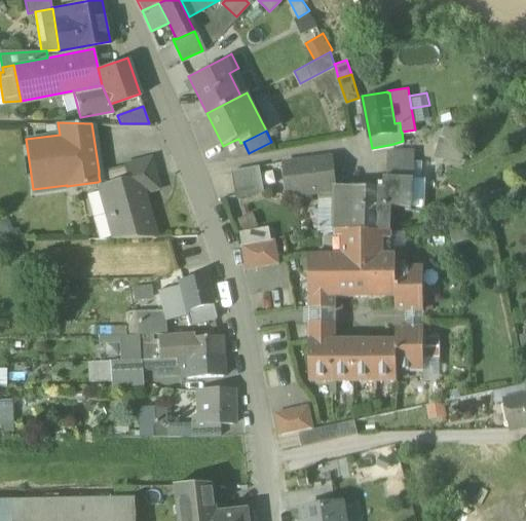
[(465,141),(440,134),(435,154),(461,161),(465,141)]
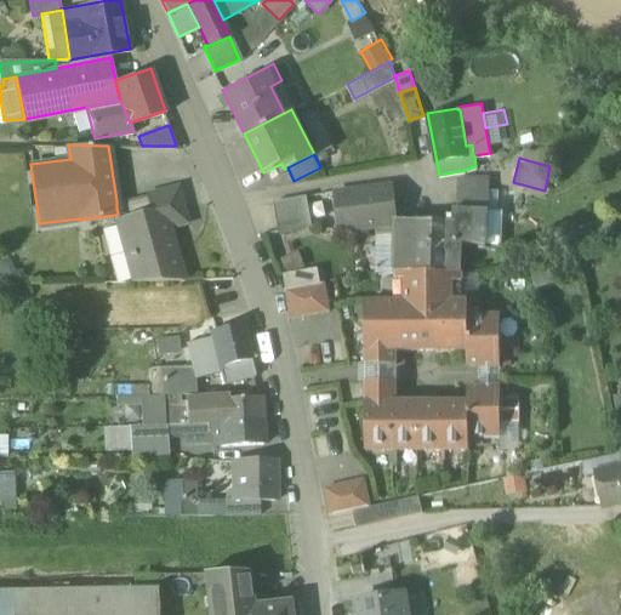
[(375,226),(396,223),(396,217),(391,181),(336,188),(341,229),(347,229),(352,233),(360,232),(364,227),(375,226)]
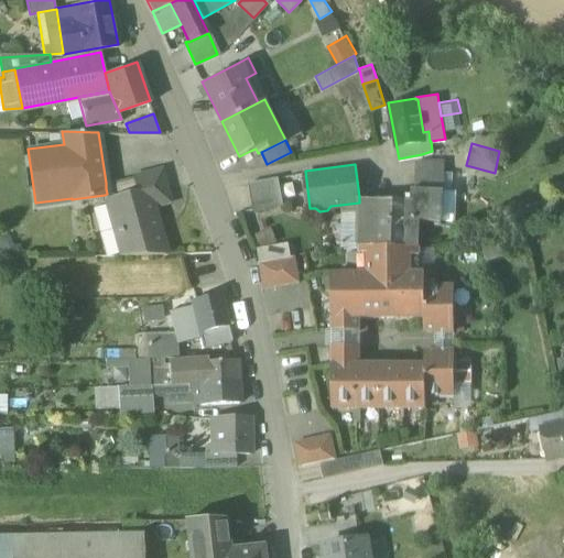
[(133,175),(138,192),(165,185),(161,167),(133,174),(133,175)]
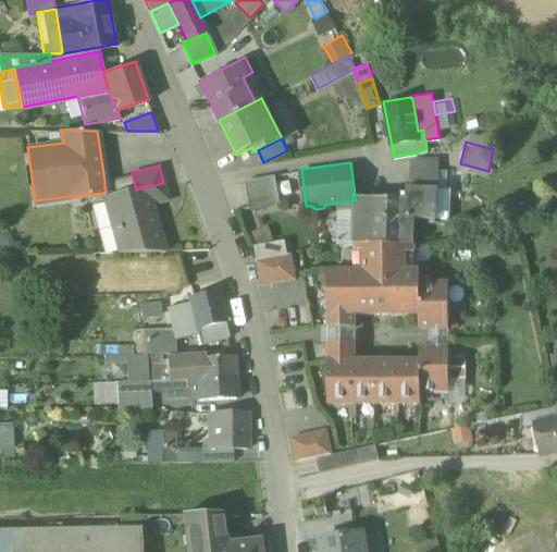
[(431,188),(437,188),(437,186),(438,171),(423,170),(410,170),(410,171),(409,185),(432,187),(431,188)]
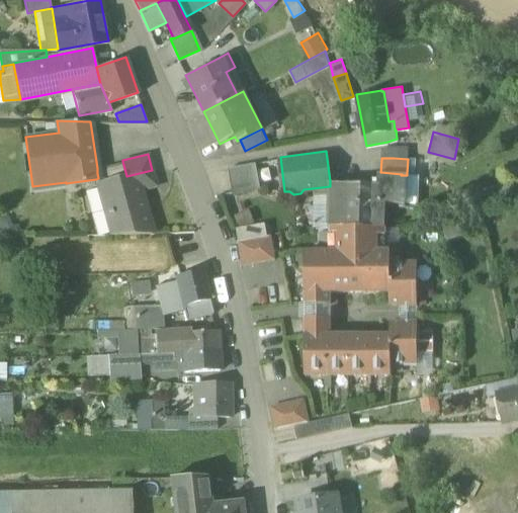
[(99,184),(113,233),(151,232),(151,229),(139,187),(155,183),(152,170),(126,176),(122,161),(106,165),(108,171),(97,173),(98,178),(96,179),(97,185),(99,184)]
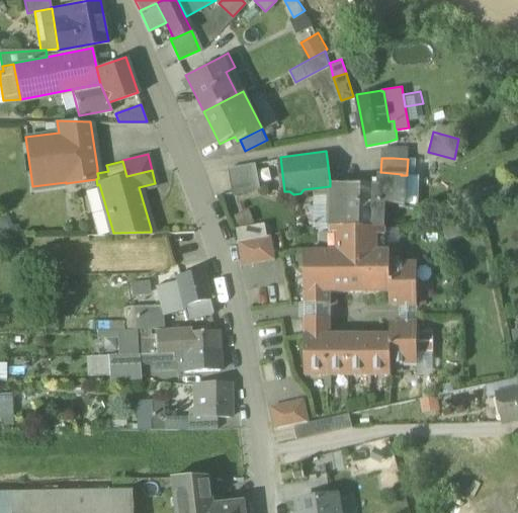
[(229,167),(233,190),(261,185),(256,162),(229,167)]
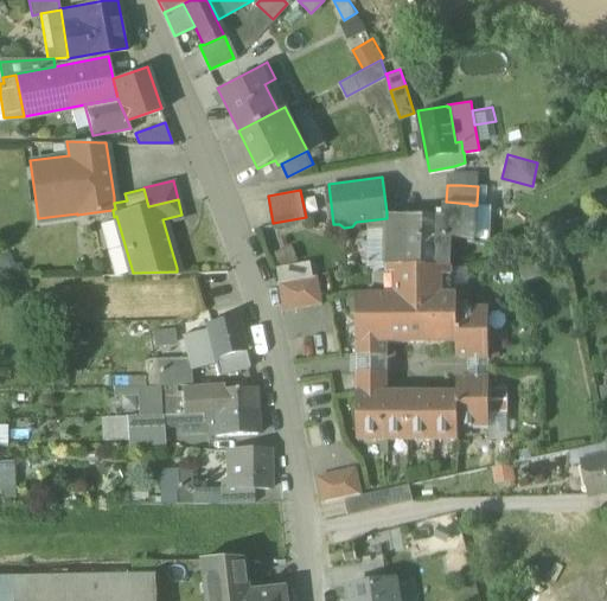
[(442,215),(425,213),(422,262),(449,263),(449,261),(451,261),(452,236),(468,236),(470,205),(471,204),(446,202),(442,202),(442,215)]
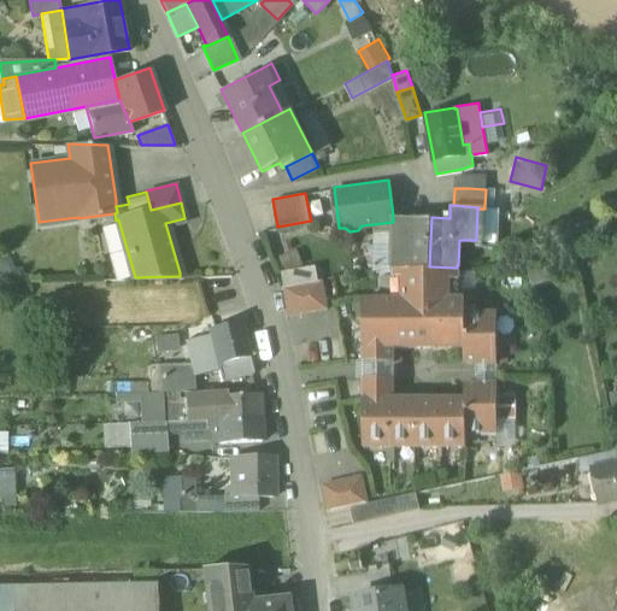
[(500,206),(485,206),(485,209),(477,209),(476,240),(500,240),(500,206)]
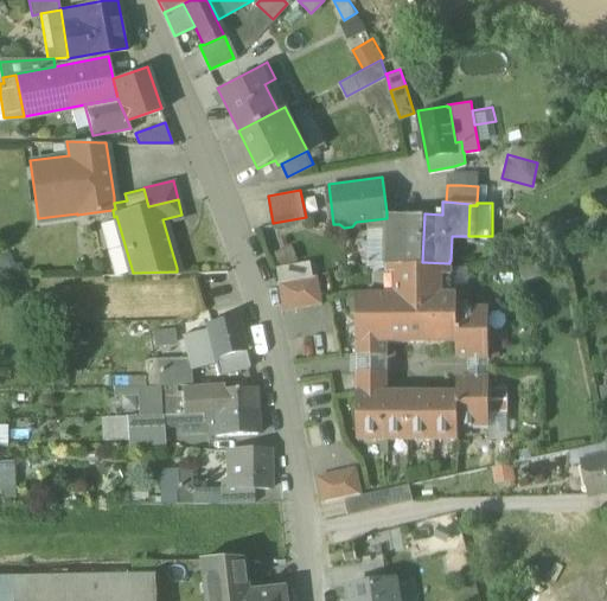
[(387,262),(422,262),(425,213),(387,212),(387,218),(387,262)]
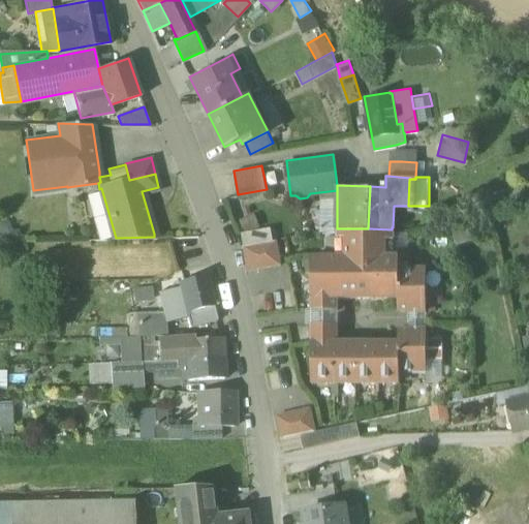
[(337,190),(319,192),(318,232),(337,228),(337,190)]
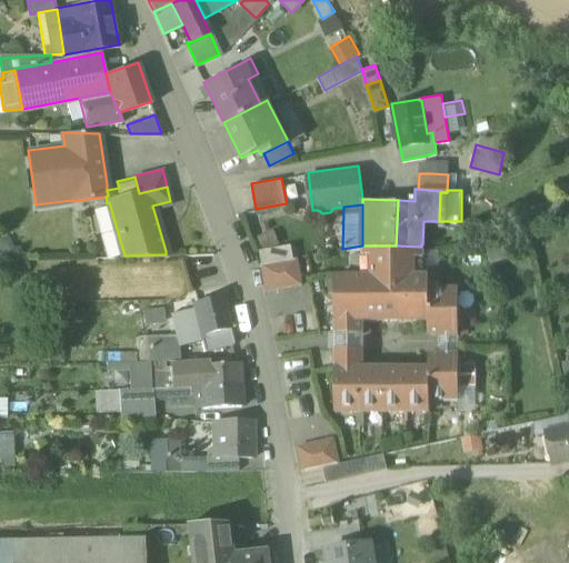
[(257,233),(262,248),(280,240),(275,227),(257,233)]
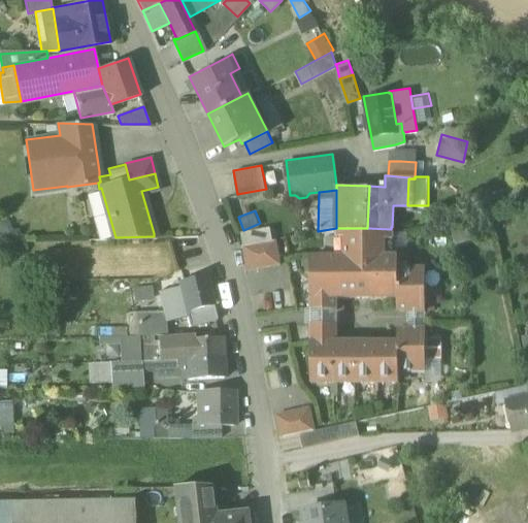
[(7,217),(0,220),(0,236),(13,231),(7,217)]
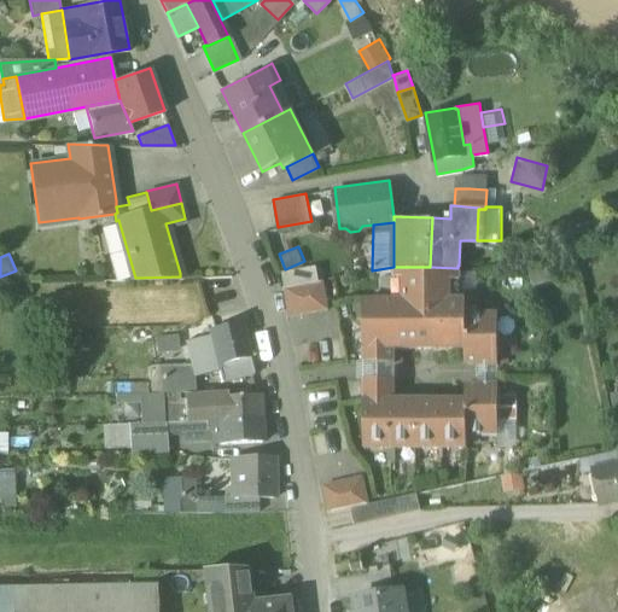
[(528,267),(534,284),(559,274),(553,258),(528,267)]
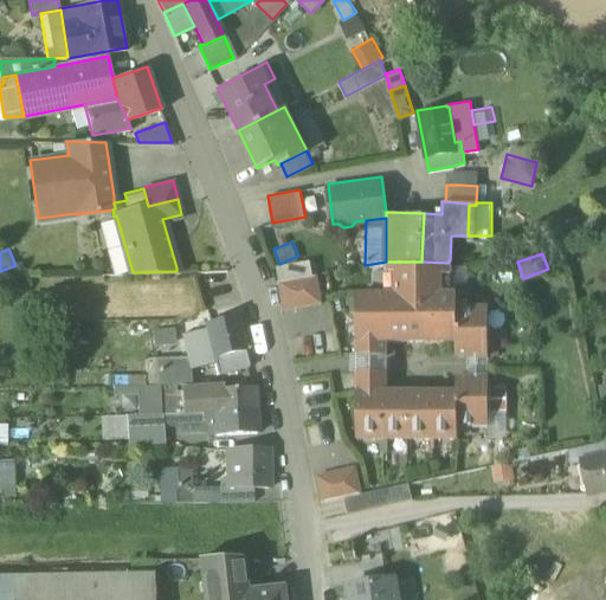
[(275,264),(277,279),(313,273),(310,258),(279,264),(275,264)]
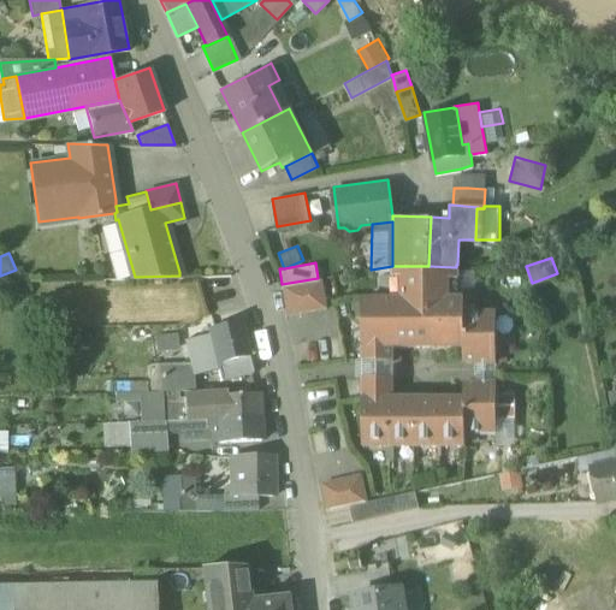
[(457,267),(456,267),(428,266),(392,266),(392,296),(361,296),(362,357),(392,357),(392,344),(462,344),(462,353),(471,353),(471,360),(475,360),(493,360),(496,360),(496,309),(465,309),(463,295),(457,296),(457,267)]
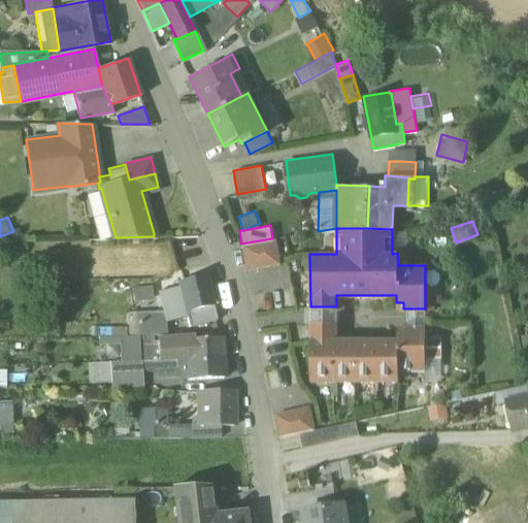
[(406,229),(392,229),(392,254),(397,253),(406,253),(406,229)]
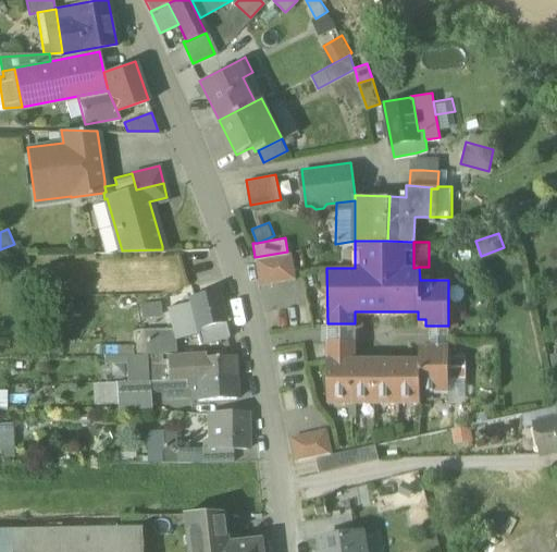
[(255,257),(259,283),(296,277),(292,252),(287,252),(255,257)]
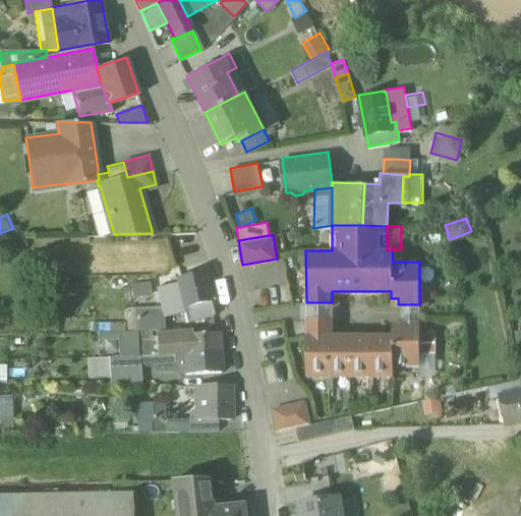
[(184,309),(186,320),(214,312),(203,271),(176,277),(177,282),(184,309)]
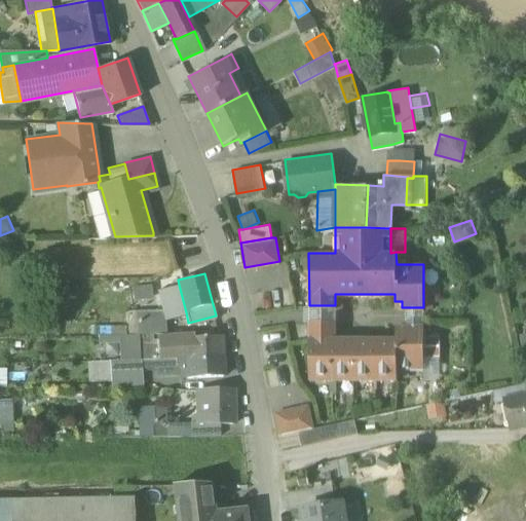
[(186,312),(179,285),(160,289),(167,317),(186,312)]
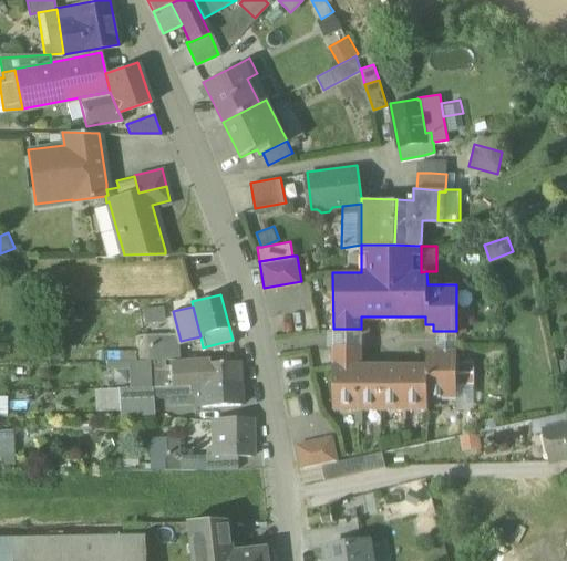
[(166,312),(144,312),(145,328),(167,328),(166,312)]
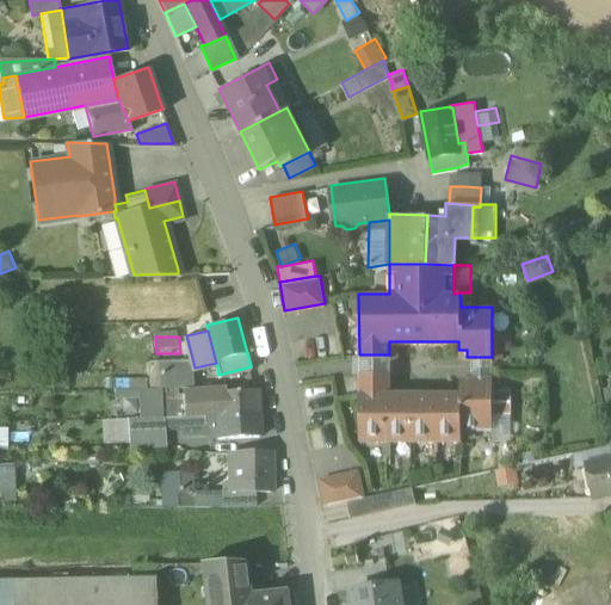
[(389,355),(359,355),(359,372),(375,372),(374,391),(389,391),(389,355)]
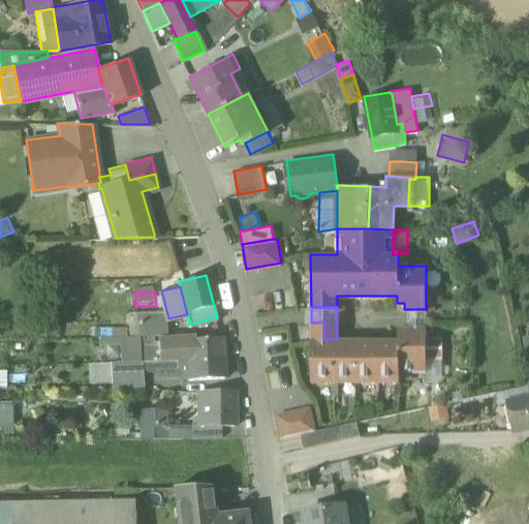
[(137,320),(164,319),(161,309),(136,310),(137,320)]
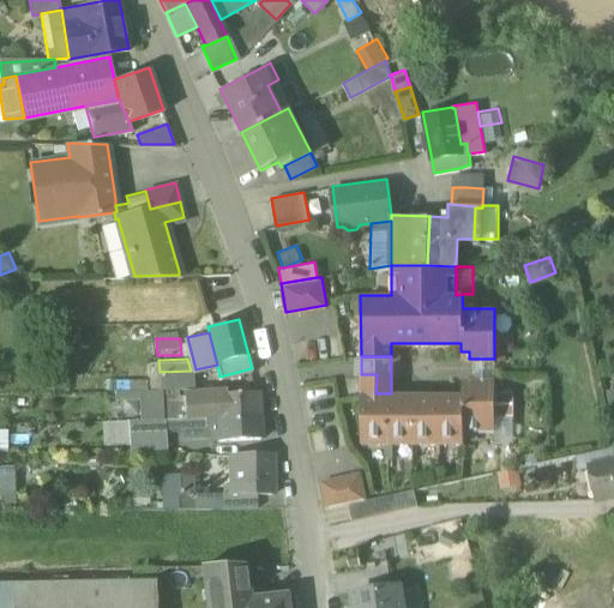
[(492,359),(474,359),(474,378),(492,378),(492,359)]
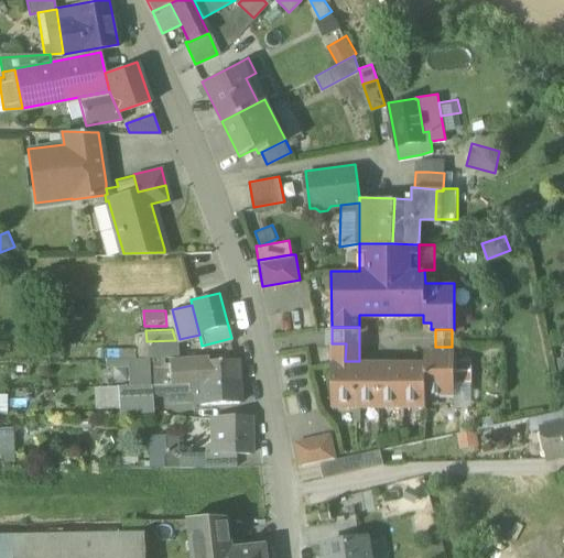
[(147,341),(147,357),(149,357),(162,356),(177,356),(177,340),(175,340),(147,341)]
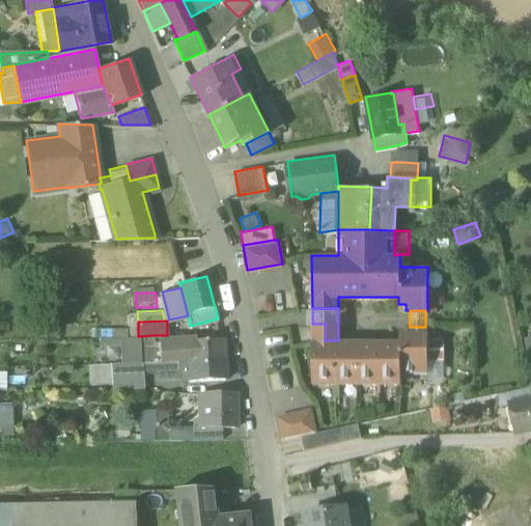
[(312,340),(325,340),(326,324),(312,324),(312,340)]
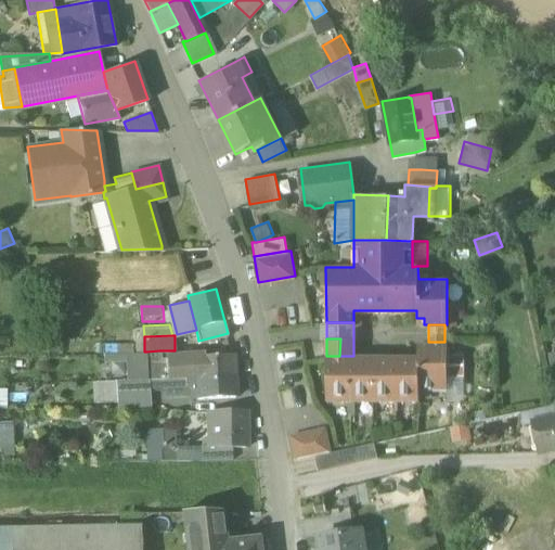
[(103,342),(103,353),(133,352),(133,342),(103,342)]
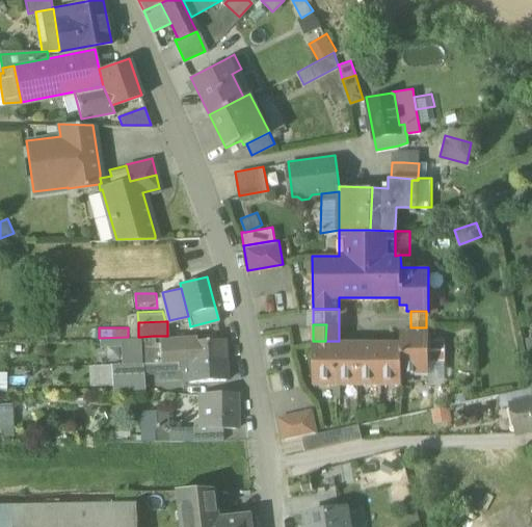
[(410,327),(407,327),(407,333),(400,334),(400,341),(373,341),(339,341),(325,341),(313,341),(313,383),(401,384),(401,371),(428,371),(428,358),(428,339),(428,327),(426,327),(410,327)]
